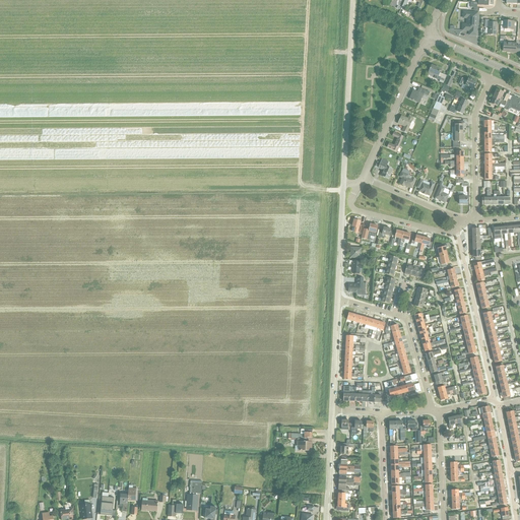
[(477,13),(463,12),(463,18),(467,18),(467,24),(463,24),(462,30),(469,30),(469,35),(476,36),(477,13)]
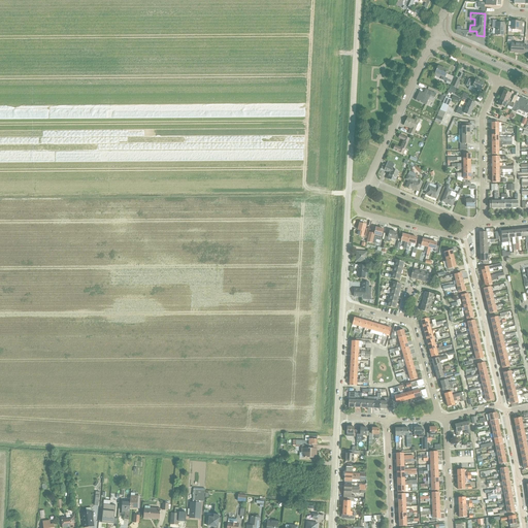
[(495,35),(504,36),(504,24),(496,23),(496,21),(493,21),(492,28),(496,28),(495,35)]
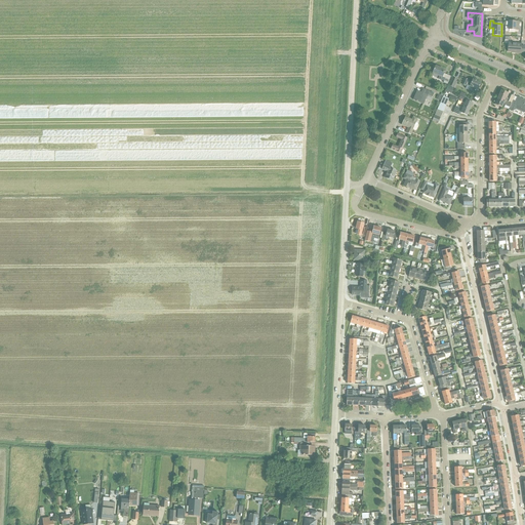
[(509,30),(519,30),(519,22),(509,22),(509,30)]
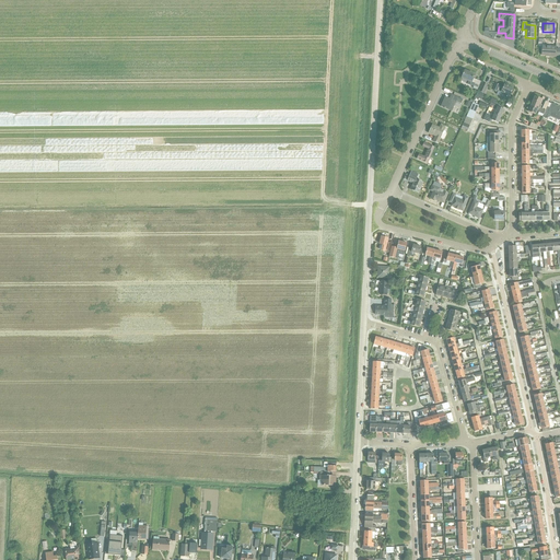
[(550,57),(559,58),(559,49),(559,48),(556,49),(557,47),(543,46),(543,56),(550,56),(550,57)]
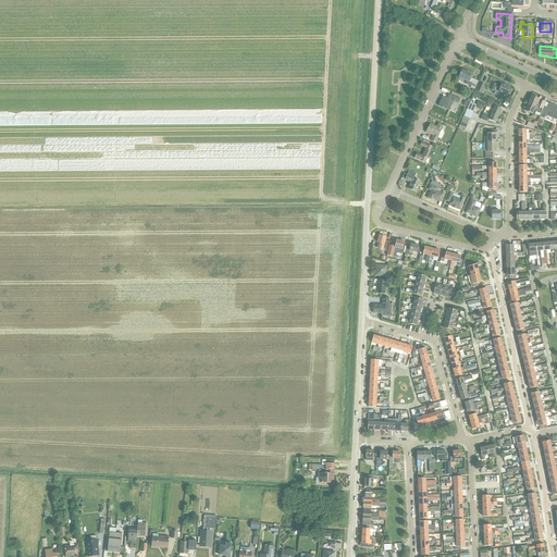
[(462,71),(459,77),(466,81),(465,84),(471,87),(470,88),(474,89),(479,82),(471,77),(472,75),(462,71)]
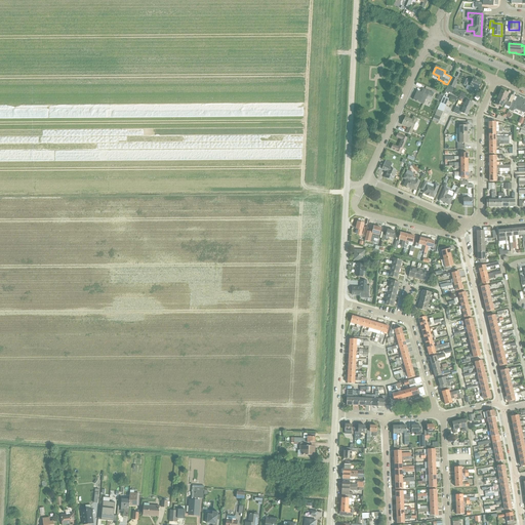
[(472,91),(477,93),(481,83),(473,80),(473,82),(465,78),(461,84),(466,86),(467,85),(474,88),(472,91)]
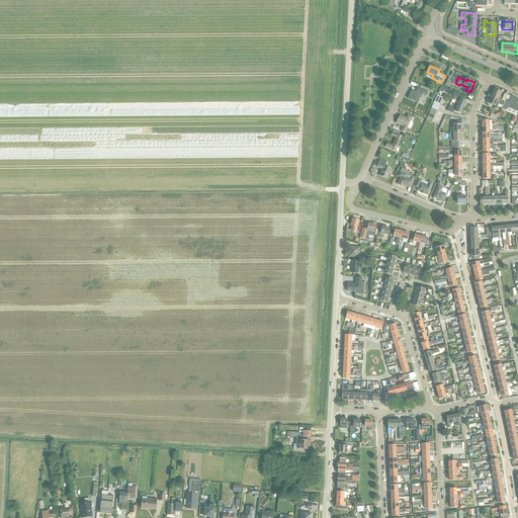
[(408,98),(418,103),(422,94),(427,96),(428,92),(418,87),(416,91),(412,89),(408,98)]
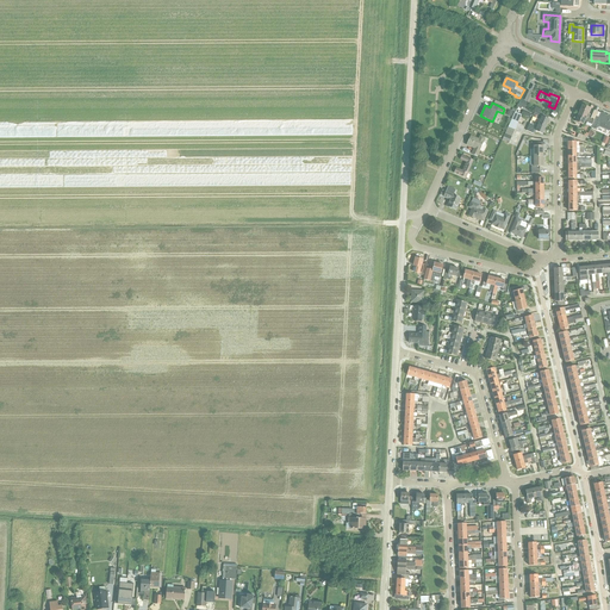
[(583,105),(579,113),(589,118),(590,114),(587,113),(590,109),(583,105)]
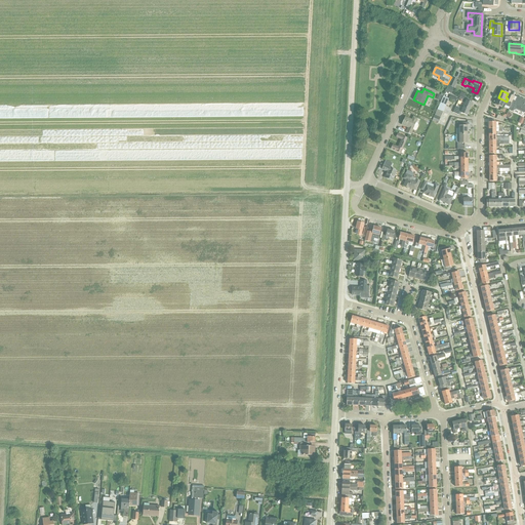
[(466,104),(463,107),(470,110),(473,104),(472,104),(473,101),(460,95),(459,98),(462,99),(461,102),(466,104)]
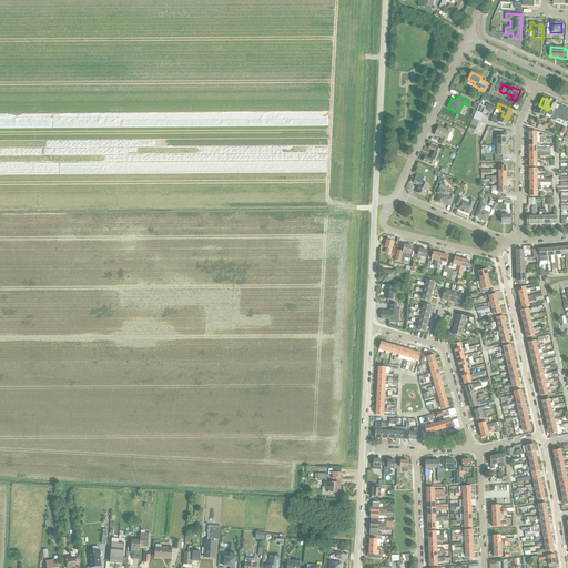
[(550,110),(548,110),(539,105),(536,113),(543,117),(545,112),(547,113),(546,114),(551,117),(554,112),(550,110)]
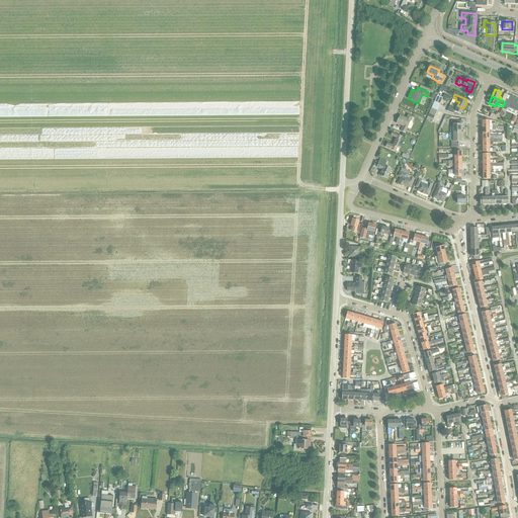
[(505,102),(503,106),(502,108),(505,110),(507,105),(509,107),(517,111),(517,108),(517,99),(511,96),(509,100),(506,99),(505,102)]
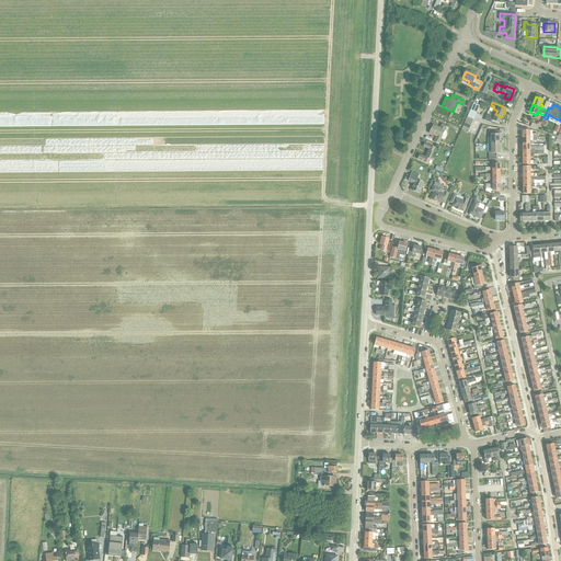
[(502,117),(495,114),(494,117),(491,116),(491,117),(487,115),(484,121),(491,124),(493,121),(499,124),(502,117)]
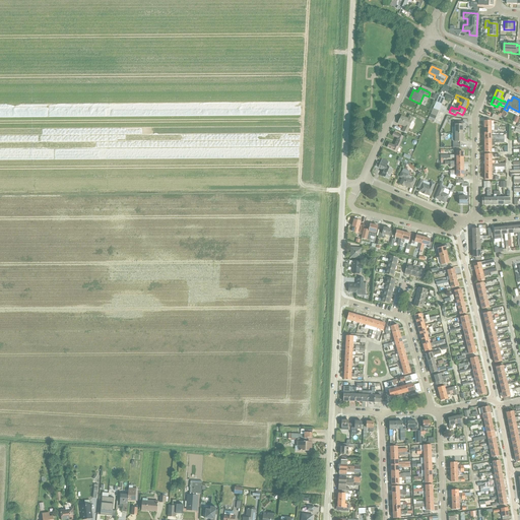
[(401,117),(398,123),(404,126),(402,131),(407,133),(409,129),(408,128),(412,121),(414,122),(415,118),(413,117),(409,116),(408,119),(405,117),(404,118),(401,117)]
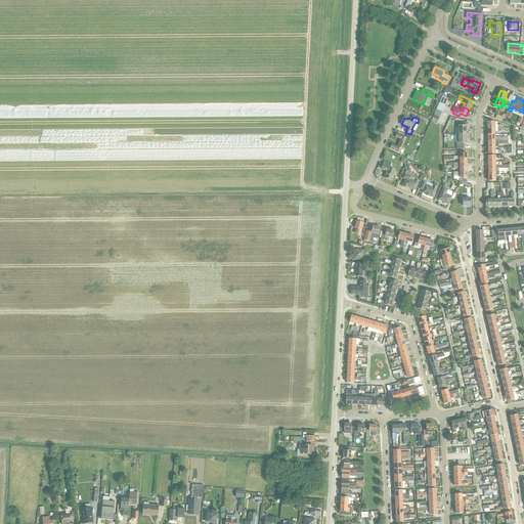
[(487,122),(488,128),(498,128),(501,128),(501,125),(494,125),(494,122),(494,120),(492,119),(488,119),(488,122),(487,122)]
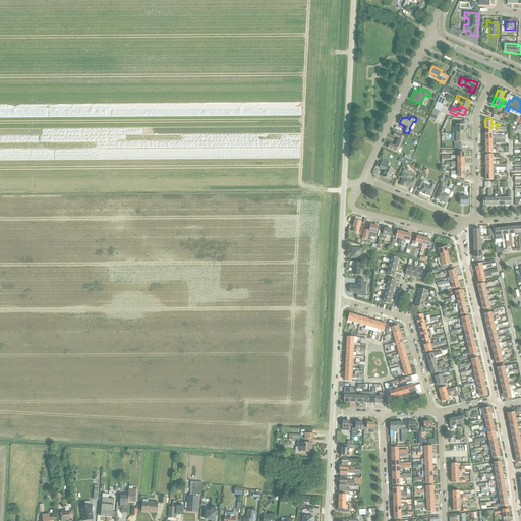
[(456,126),(456,133),(464,133),(464,125),(461,125),(461,121),(454,121),(454,126),(456,126)]
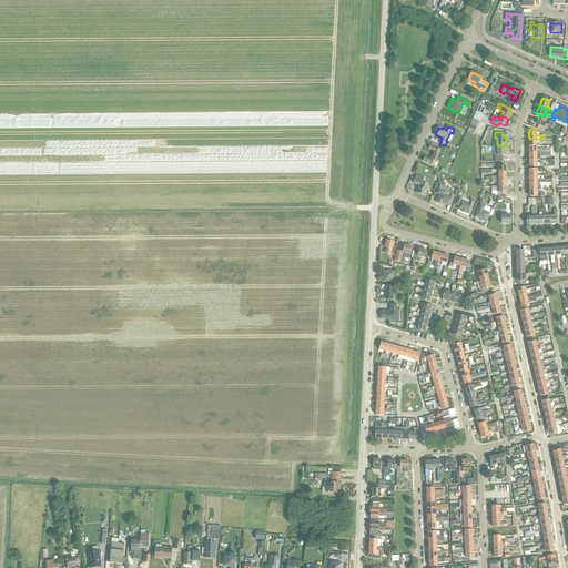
[(423,161),(434,165),(440,150),(430,145),(428,149),(434,151),(430,159),(425,156),(423,161)]
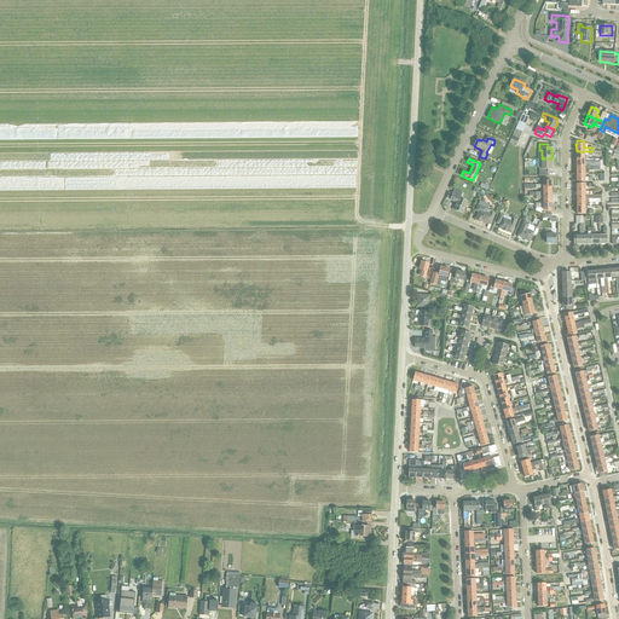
[(551,158),(542,158),(538,158),(538,167),(539,167),(539,177),(548,177),(548,169),(551,169),(551,158)]
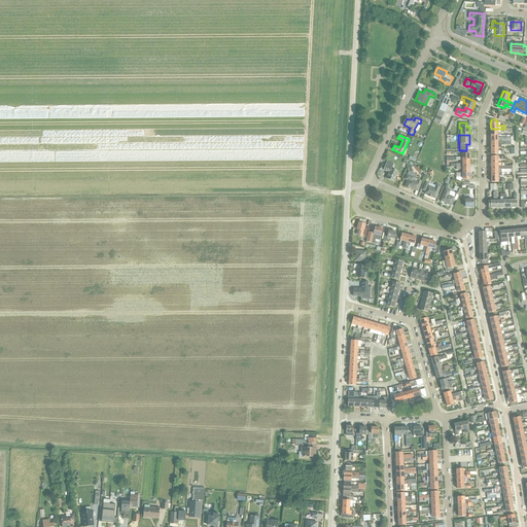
[(394,181),(397,172),(391,169),(393,164),(387,161),(385,166),(382,164),(380,169),(386,172),(387,171),(389,172),(387,178),(394,181)]
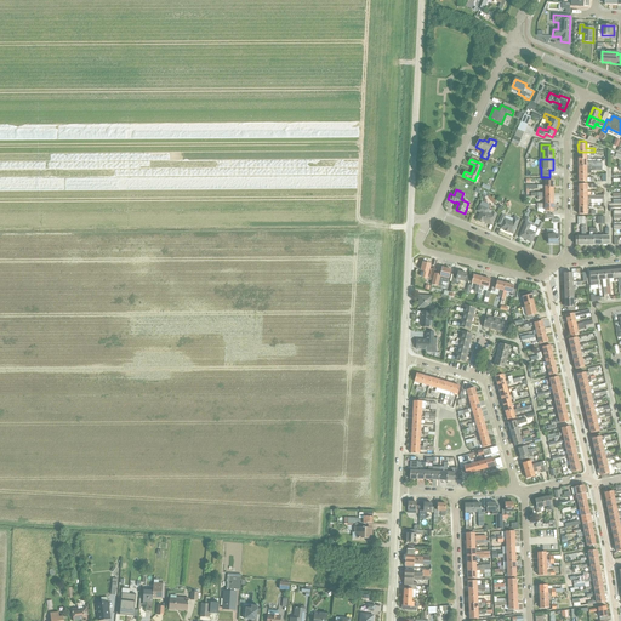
[(547,215),(551,215),(551,211),(554,211),(554,204),(546,204),(542,204),(537,204),(537,212),(543,215),(547,215)]
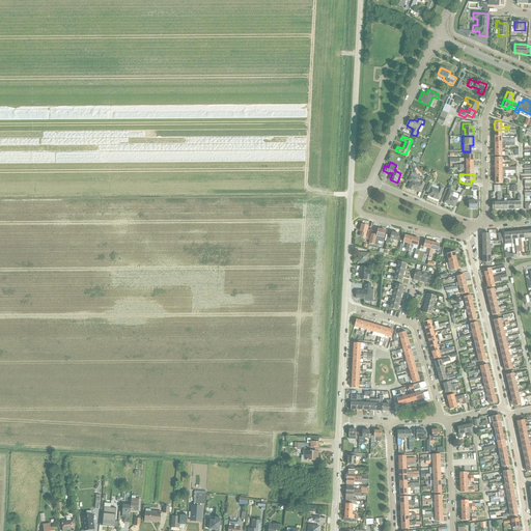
[(414,189),(421,192),(424,183),(421,182),(420,184),(416,182),(417,178),(411,176),(409,180),(411,182),(409,188),(414,190),(414,189)]
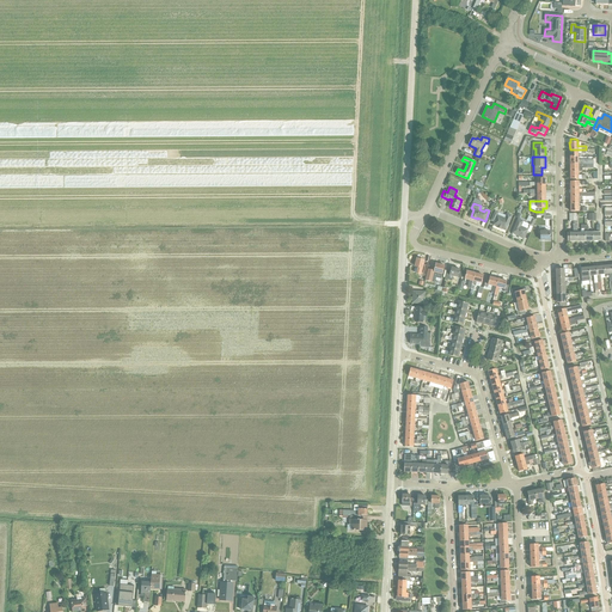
[(502,230),(506,231),(512,215),(507,214),(505,219),(497,215),(499,213),(495,210),(491,221),(495,222),(493,226),(497,227),(496,227),(502,230)]
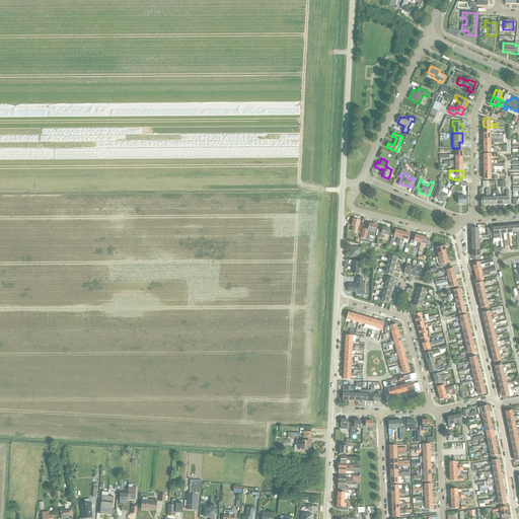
[(448,190),(444,188),(439,187),(434,198),(440,200),(440,201),(443,203),(444,202),(448,195),(447,195),(448,193),(448,190)]
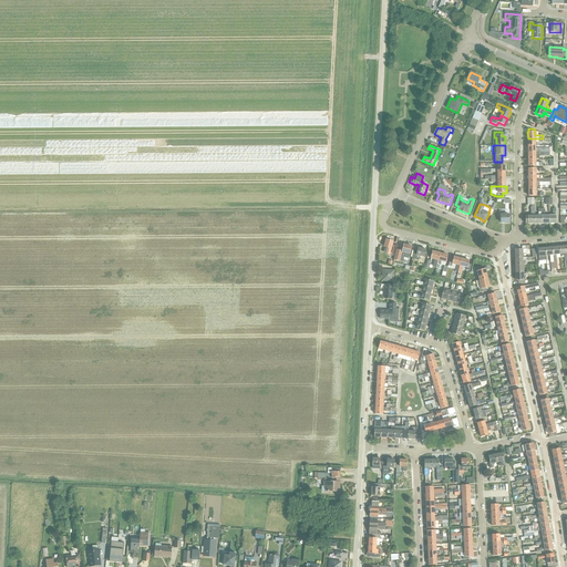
[(535,209),(535,205),(532,205),(532,209),(532,216),(526,216),(526,224),(535,224),(535,216),(535,209)]
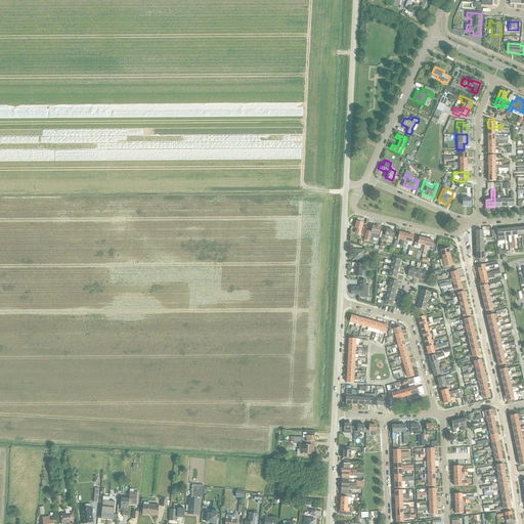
[(463,199),(464,206),(471,206),(471,199),(466,199),(466,195),(462,195),(462,199),(463,199)]
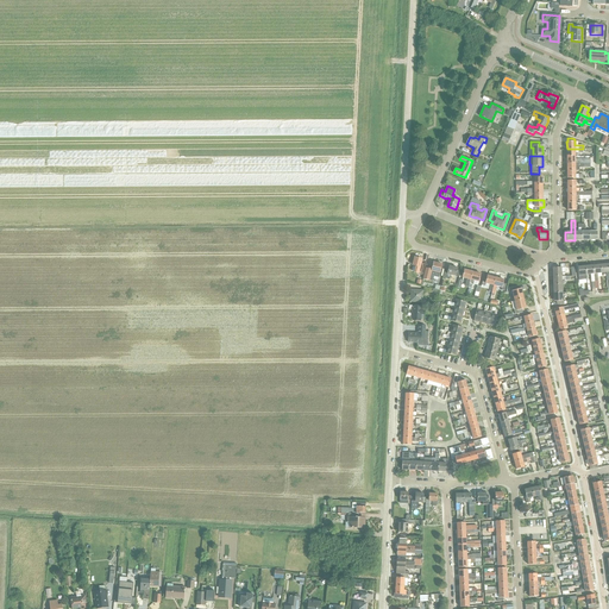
[(415,272),(422,275),(425,264),(421,263),(422,259),(415,257),(413,265),(416,267),(415,272)]
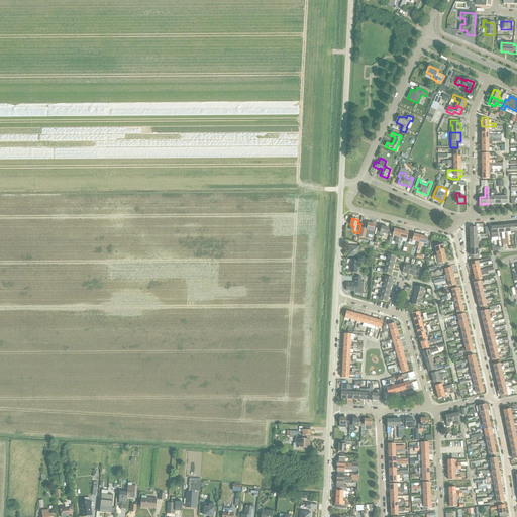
[(362,227),(359,237),(368,239),(369,234),(373,235),(374,232),(376,224),(369,223),(367,229),(362,227)]
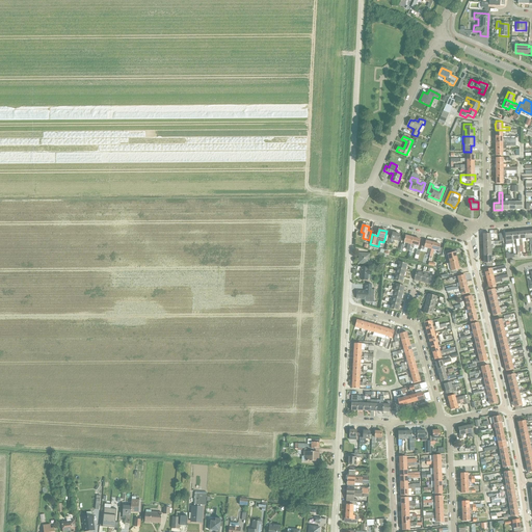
[(521,253),(519,232),(511,233),(512,240),(516,240),(517,253),(521,253)]
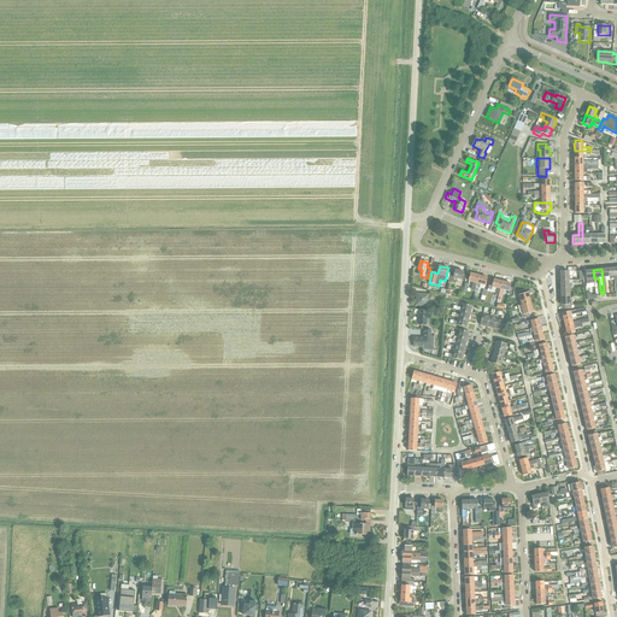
[(448,281),(448,282),(451,283),(451,282),(453,282),(456,283),(457,278),(462,280),(465,281),(466,276),(463,275),(464,271),(456,270),(454,274),(451,272),(451,274),(448,280),(448,281)]
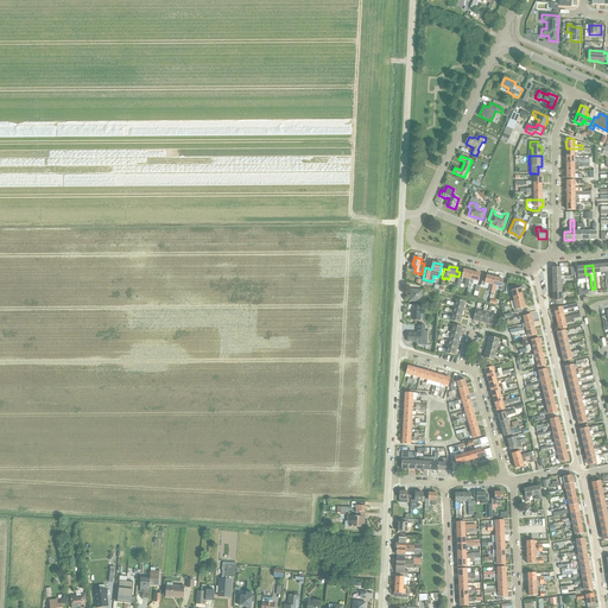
[(472,272),(463,270),(462,278),(466,278),(464,286),(468,287),(469,283),(472,272)]
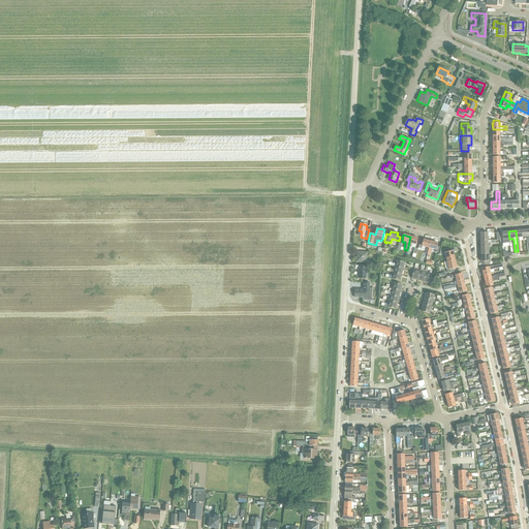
[(407,250),(409,251),(410,247),(414,248),(415,248),(415,245),(417,238),(410,237),(408,246),(407,250)]
